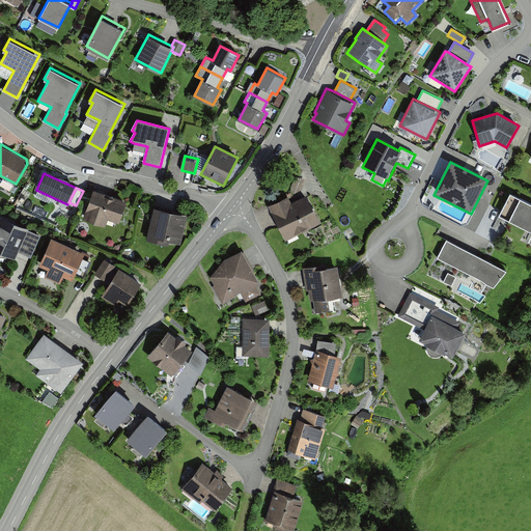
[(127,199),(93,189),(83,218),(106,226),(108,219),(119,223),(127,199)]
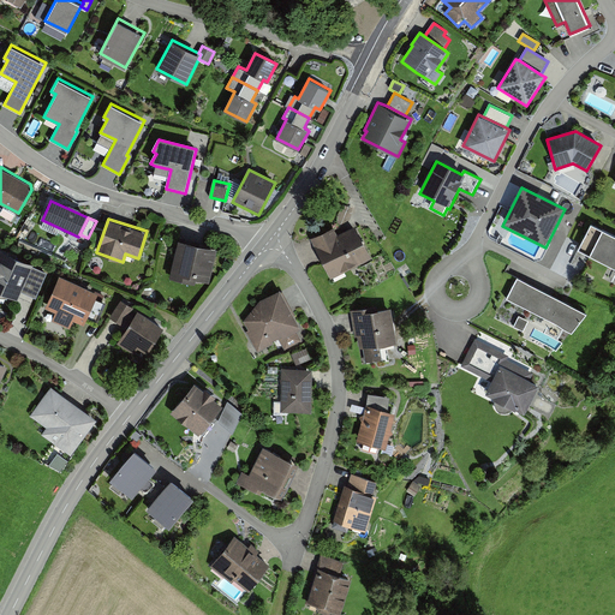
[(614,234),(591,222),(578,248),(614,267),(614,234)]
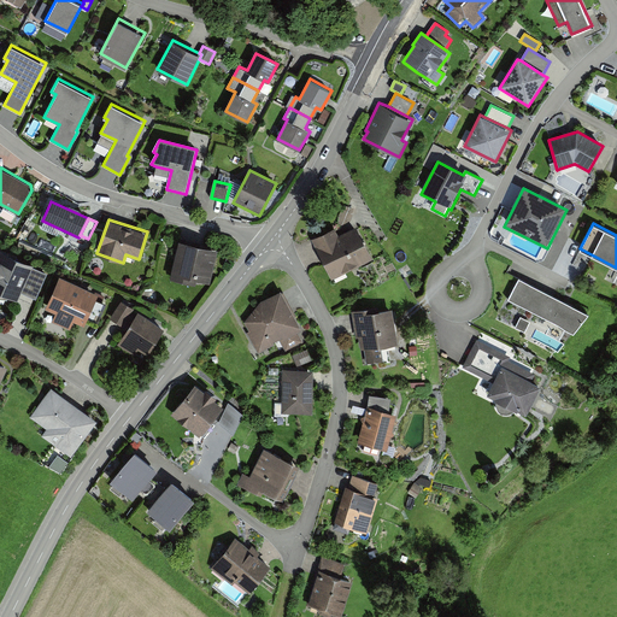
[(335,227),(312,238),(333,278),(374,258),(357,225),(339,234),(335,227)]
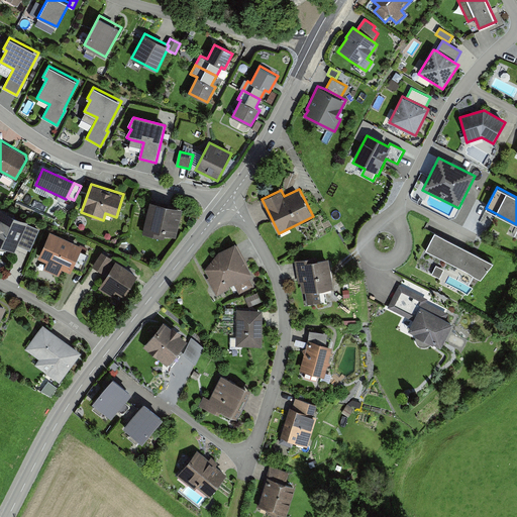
[(157,202),(150,200),(142,232),(164,237),(165,234),(176,236),(183,208),(165,203),(157,202)]
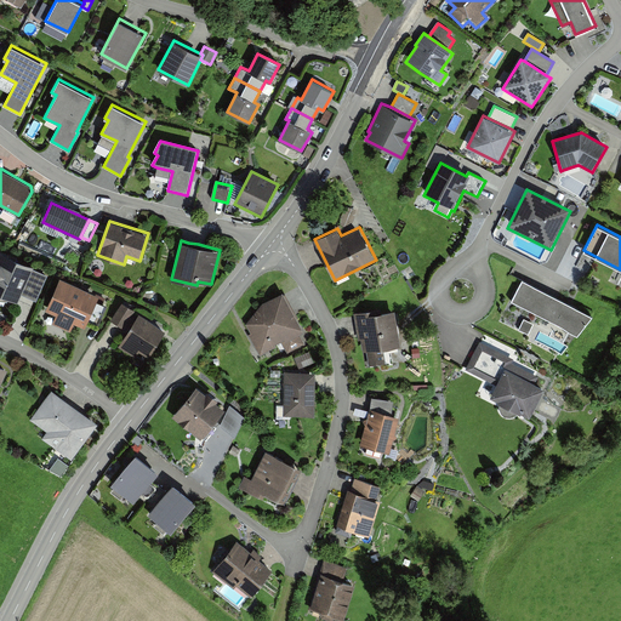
[(16,258),(1,252),(0,254),(0,295),(1,296),(17,302),(22,294),(33,269),(33,268),(34,267),(16,258)]
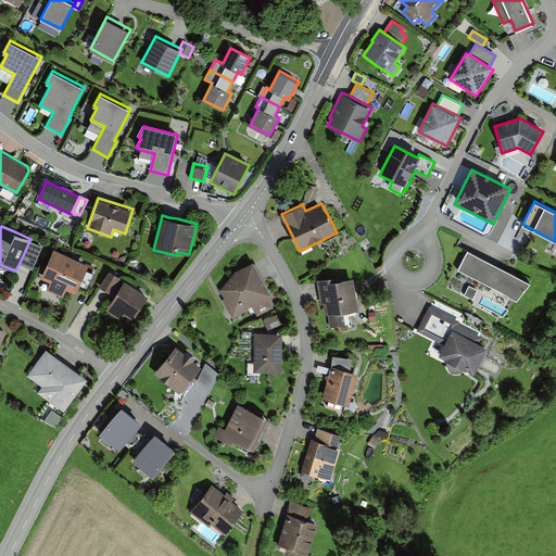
[(43,247),(29,240),(29,241),(20,263),(33,269),(43,247)]
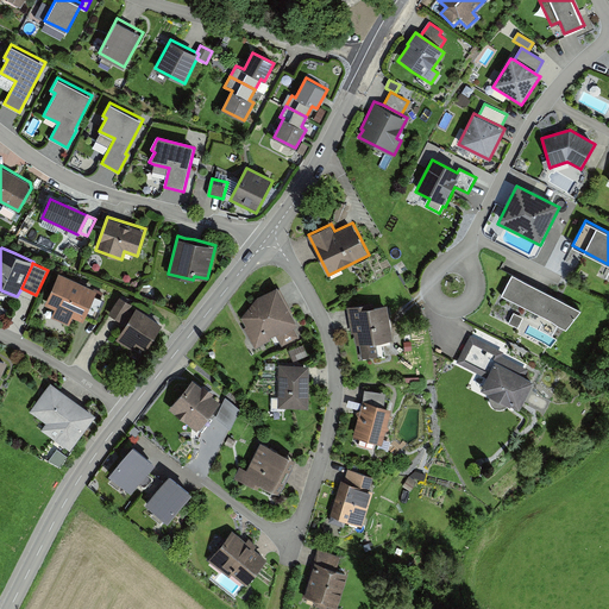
[(582,308),(513,274),(502,295),(566,328),(582,308)]
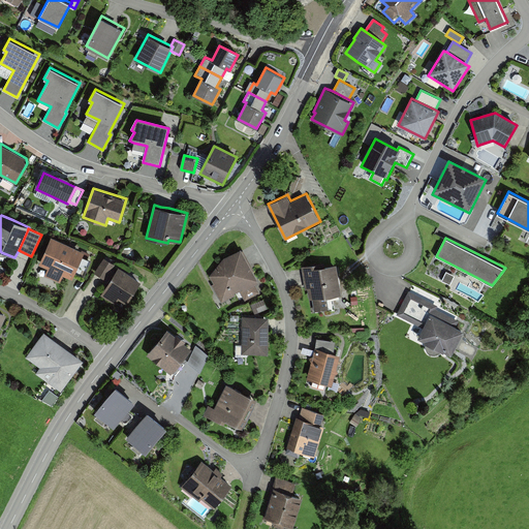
[(85,253),(51,239),(39,267),(48,271),(44,277),(60,284),(63,277),(72,281),(74,276),(83,258),(85,253)]
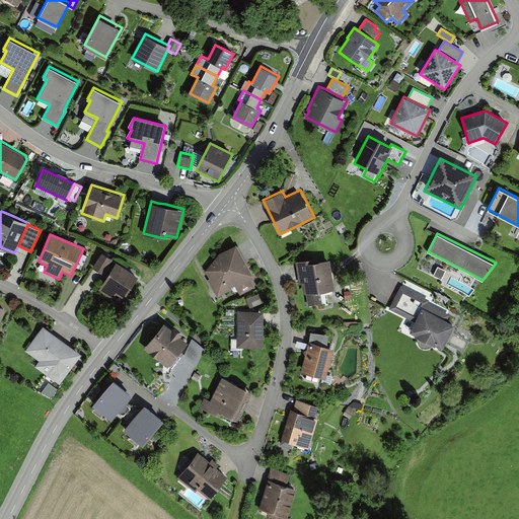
[(230,287),(234,284),(240,295),(242,294),(254,287),(250,279),(254,276),(236,243),(220,252),(206,271),(210,278),(208,280),(217,297),(231,289),(230,287)]
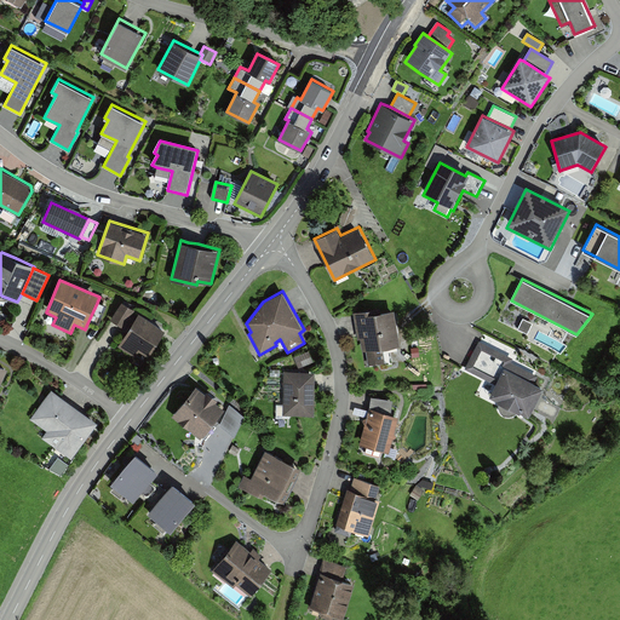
[(107,306),(97,303),(87,323),(98,328),(107,306)]
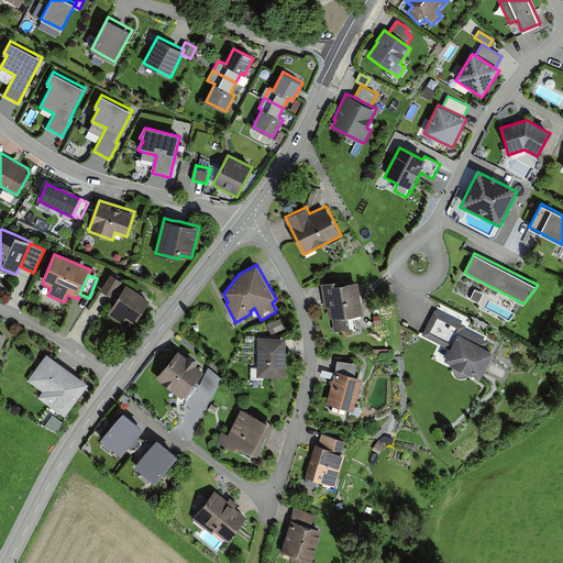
[(111,276),(100,293),(113,300),(123,284),(111,276)]
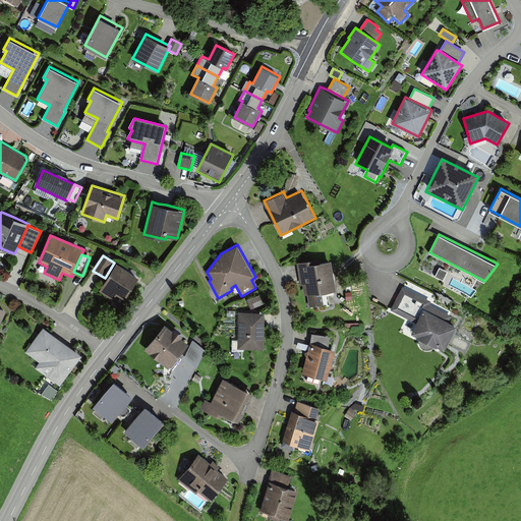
[(305,297),(308,296),(309,308),(324,305),(322,294),(336,292),(332,263),(313,266),(312,262),(297,264),(300,287),(303,286),(305,297)]
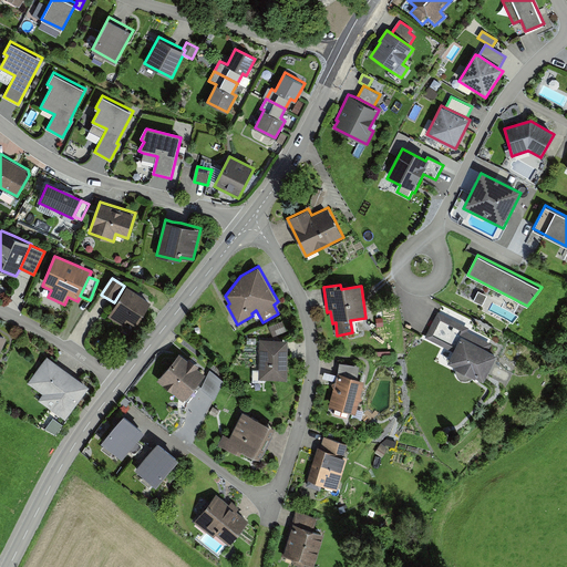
[(127,288),(107,318),(124,328),(127,322),(135,328),(152,305),(127,288)]
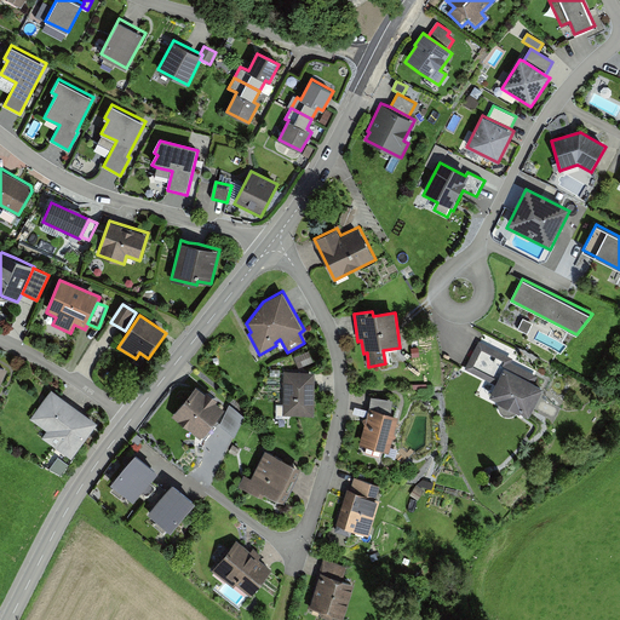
[(533,322),(523,317),(517,329),(527,334),(533,322)]
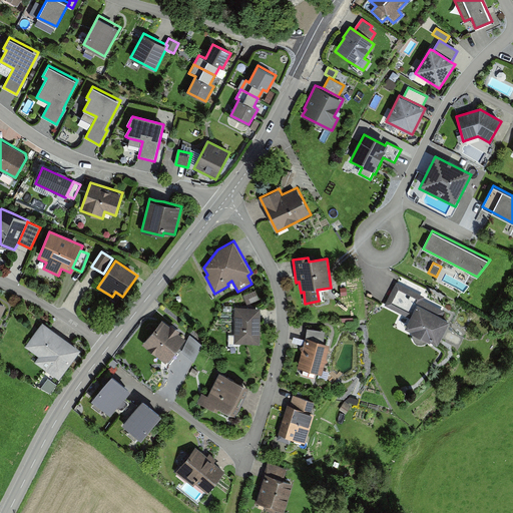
[(425,296),(397,282),(385,305),(410,318),(405,328),(438,344),(450,319),(421,305),(425,296)]
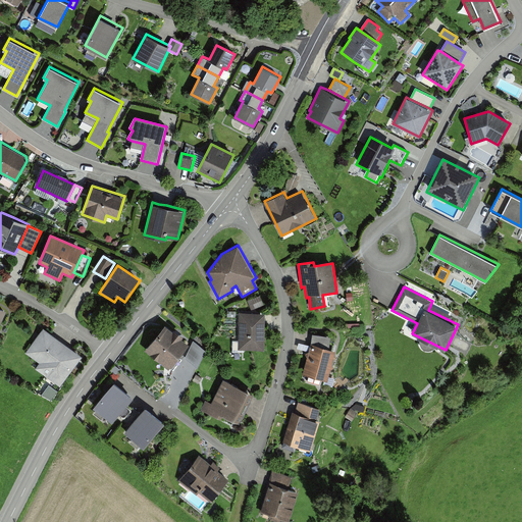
[(265,313),(239,312),(239,322),(239,338),(239,350),(265,350),(265,338),(265,321),(265,313)]
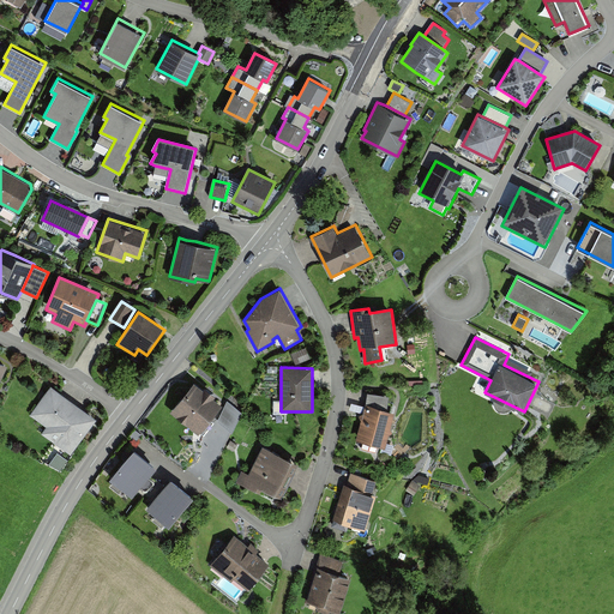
[(222,403),(194,380),(170,411),(198,433),(222,403)]
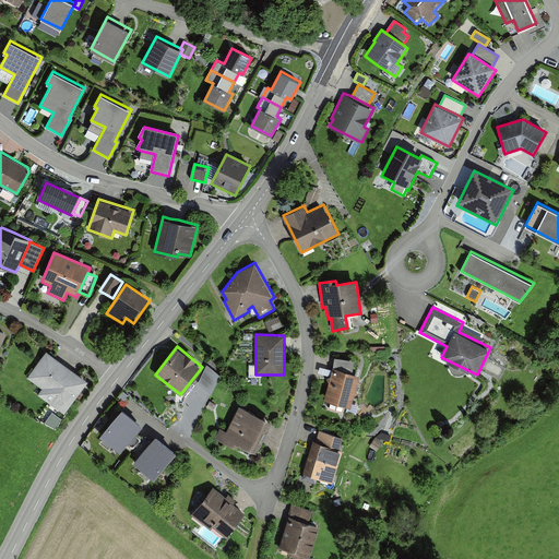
[(88,380),(47,351),(27,378),(43,389),(38,394),(64,413),(88,380)]
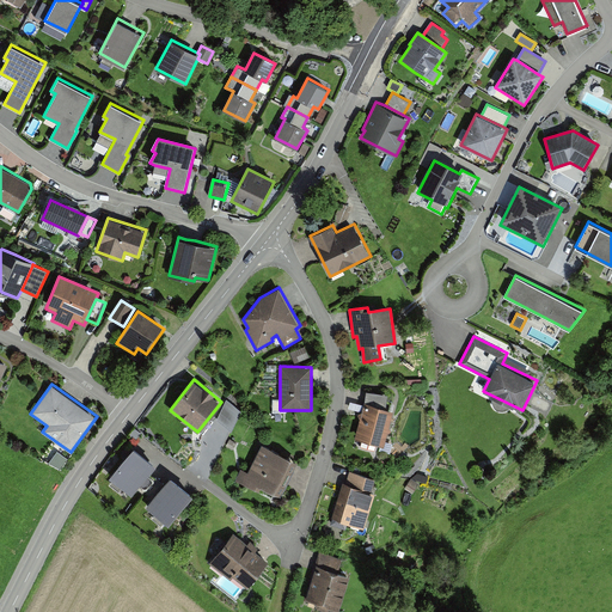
[(366,393),(365,405),(386,411),(387,397),(366,393)]
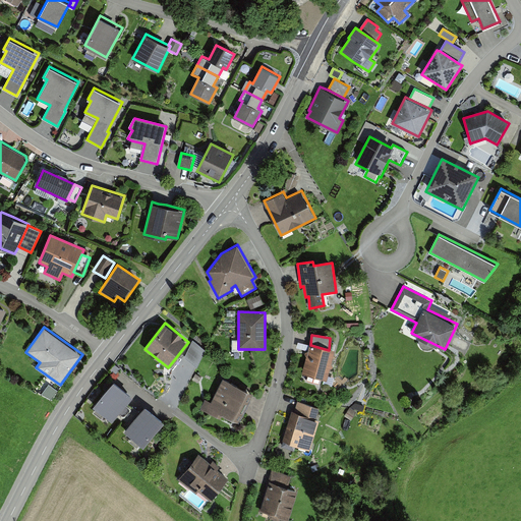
[(329,350),(310,345),(302,375),(328,382),(335,351),(329,350)]
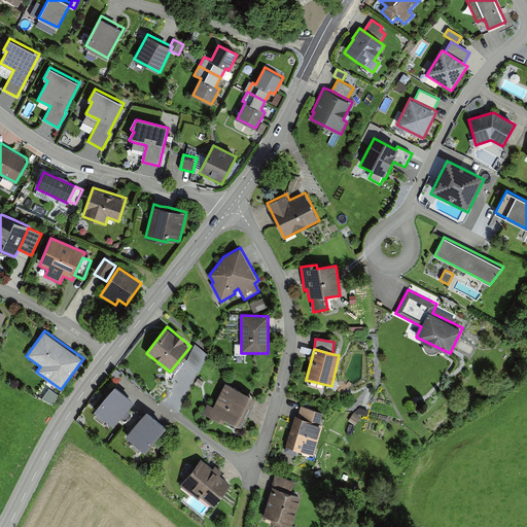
[(214,406),(208,403),(203,413),(224,423),(225,419),(242,427),(256,396),(225,382),(214,406)]
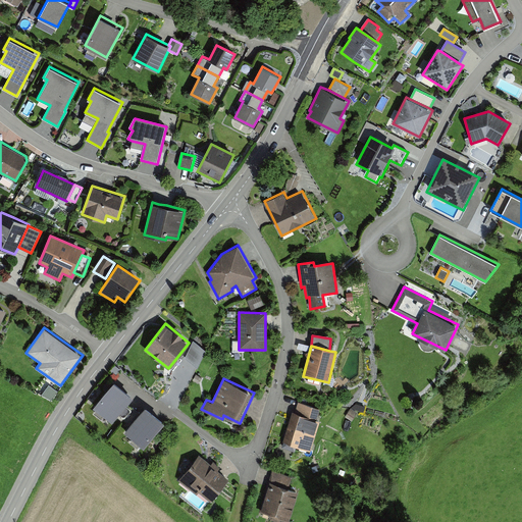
[(134,396),(114,380),(93,406),(112,422),(134,396)]
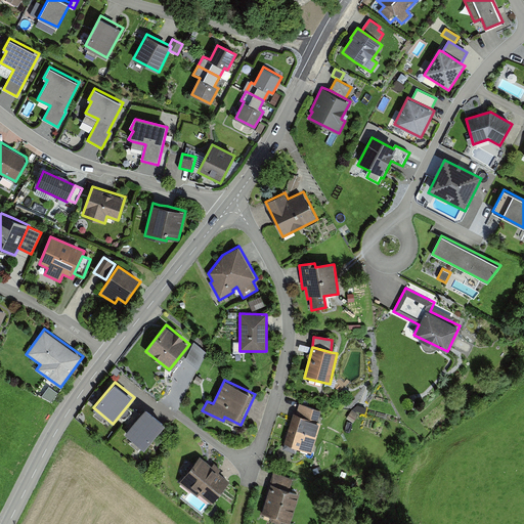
[(299,405),(296,416),(318,423),(321,411),(299,405)]
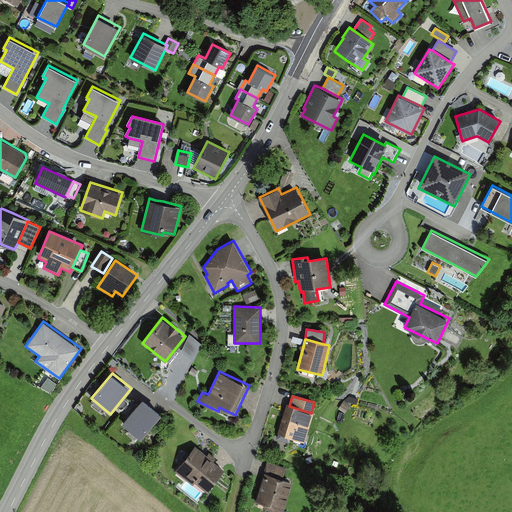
[(161,412),(142,397),(122,423),(141,438),(161,412)]
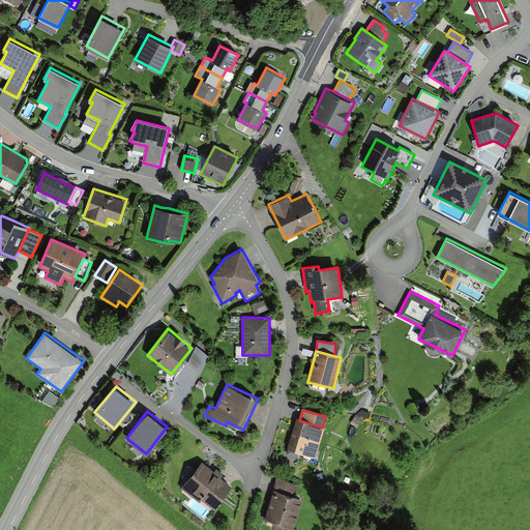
[(301,455),(315,460),(324,430),(321,429),(322,428),(299,420),(297,419),(287,455),(299,460),(301,455)]
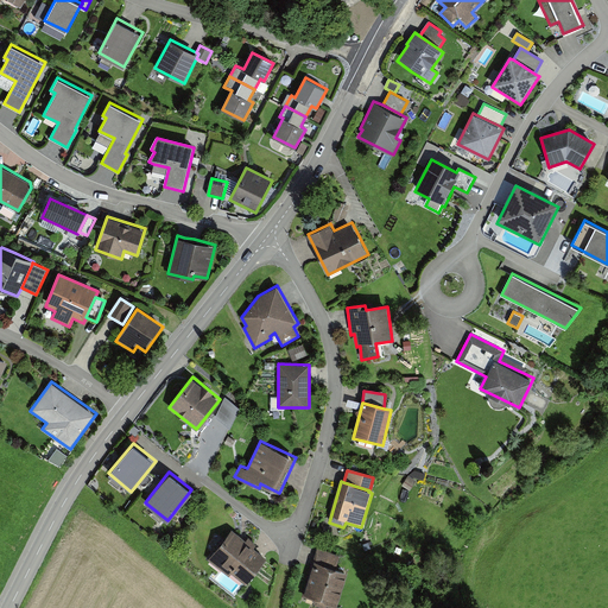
[(266,561),(232,532),(209,561),(229,577),(232,575),(246,586),(247,584),(253,576),(266,561)]
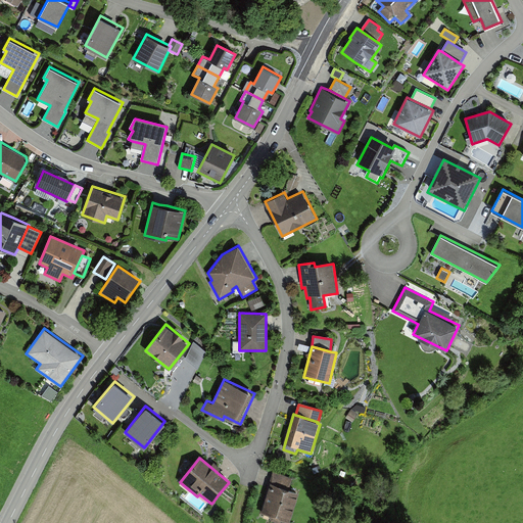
[(273,470),(270,481),(289,487),(293,476),(273,470)]
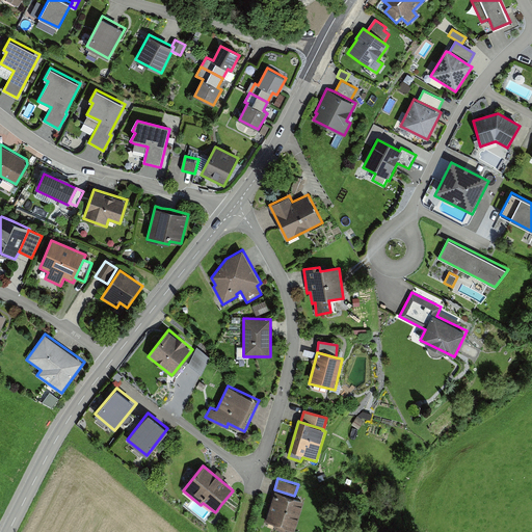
[(294,496),(274,489),(265,522),(295,530),(304,499),(294,496)]
